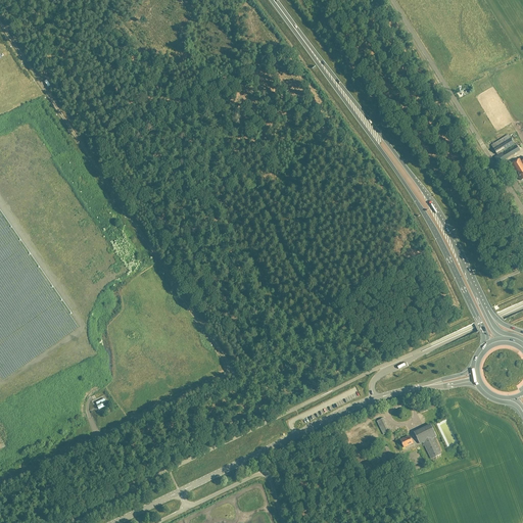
[(498,164),(520,151),(517,146),(503,154),(503,153),(515,145),(509,135),(491,146),(497,155),(494,157),(498,164)]
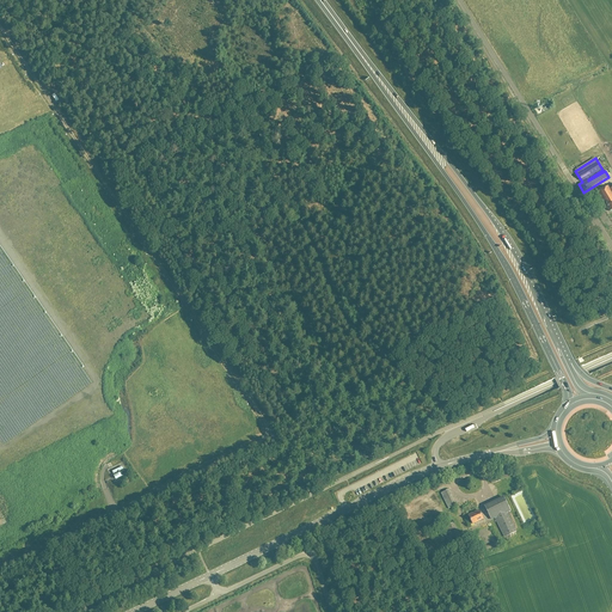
[(611,210),(611,184),(610,187),(609,187),(598,194),(607,209),(609,209),(610,212),(611,210)]
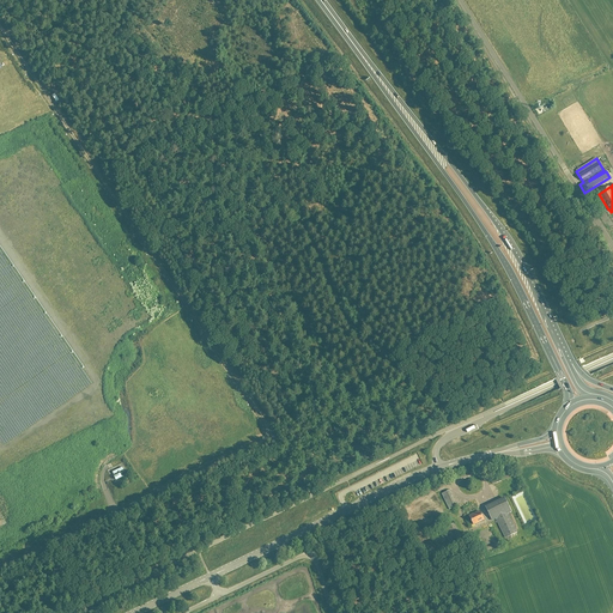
[(120,469),(123,468),(122,465),(111,468),(115,478),(126,474),(126,472),(121,473),(120,469)]
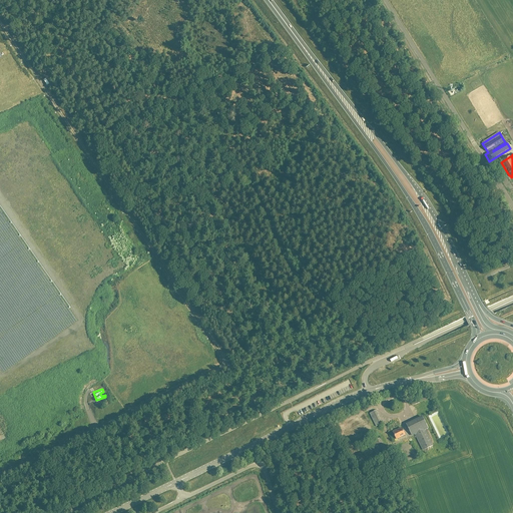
[(428,393),(410,401),(412,406),(430,398),(428,393)]
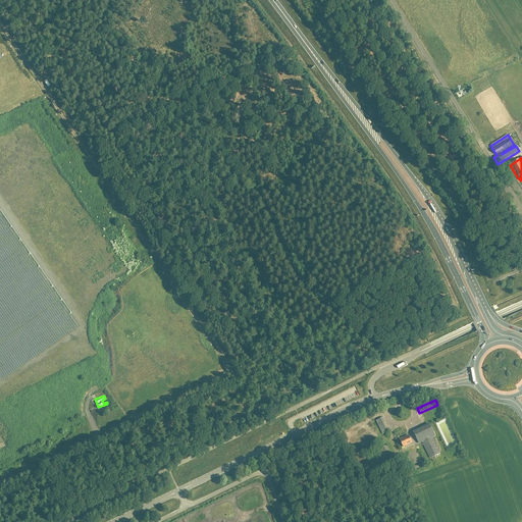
[(382,418),(376,421),(382,434),(389,431),(382,418)]
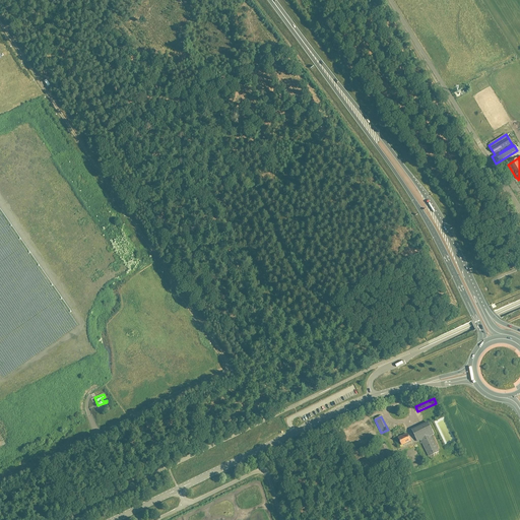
[(429,423),(412,431),(417,442),(420,441),(429,458),(440,453),(431,436),(434,435),(429,423)]
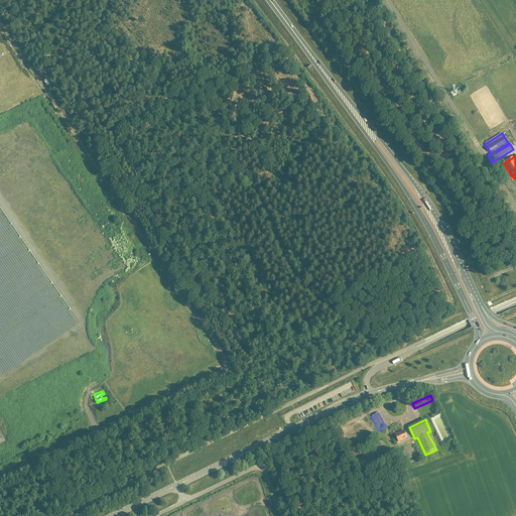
[(398,441),(407,437),(404,430),(395,434),(398,441)]
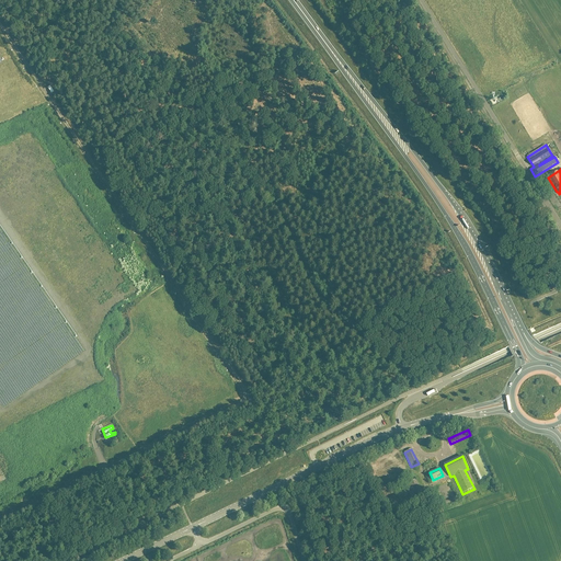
[(415,480),(407,484),(413,499),(423,494),(415,480)]
